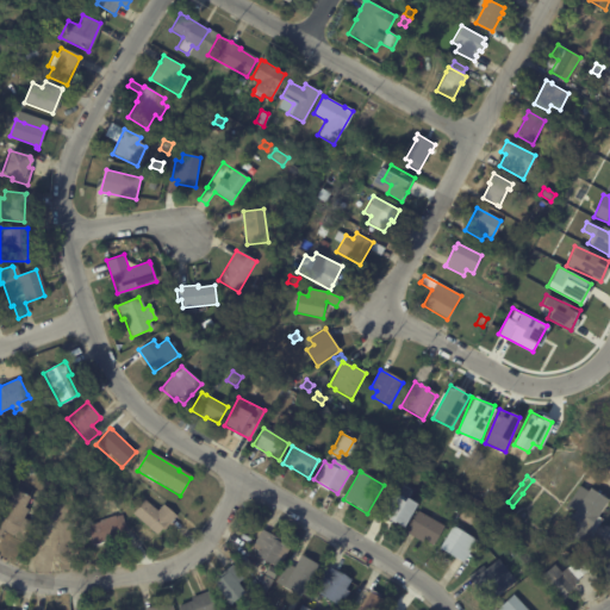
[(583,535),(566,524),(591,489),(608,500),(584,535),(583,535)]
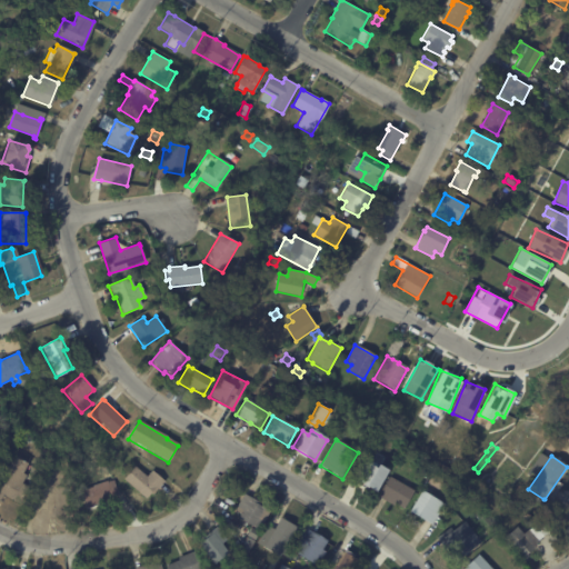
[(19,505),(0,493),(0,476),(6,466),(8,467),(12,458),(26,466),(21,473),(26,476),(21,485),(28,488),(19,505)]
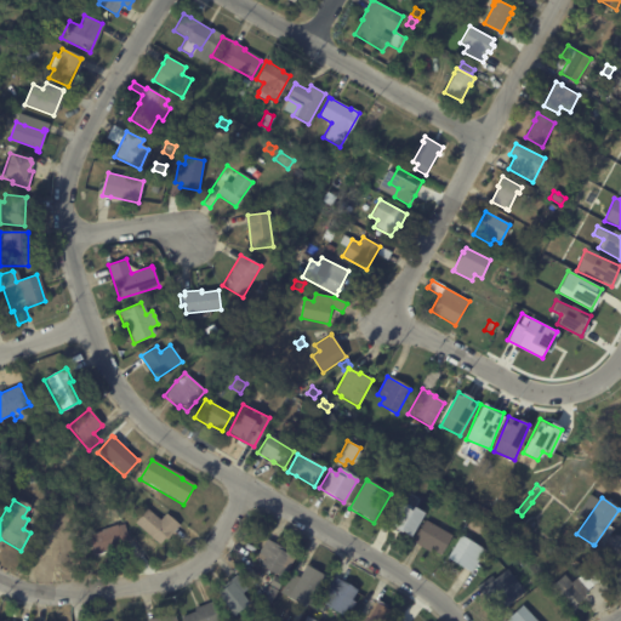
[(392,531),(382,525),(398,500),(421,514),(405,539),(392,531)]
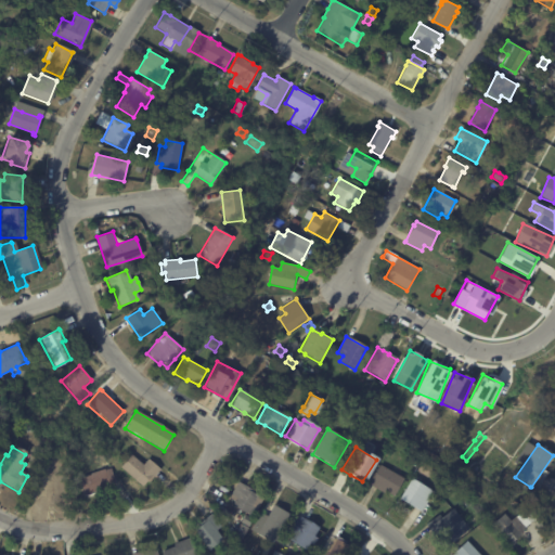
[(158,470),(143,488),(120,467),(130,455),(143,467),(150,460),(159,469),(158,470)]
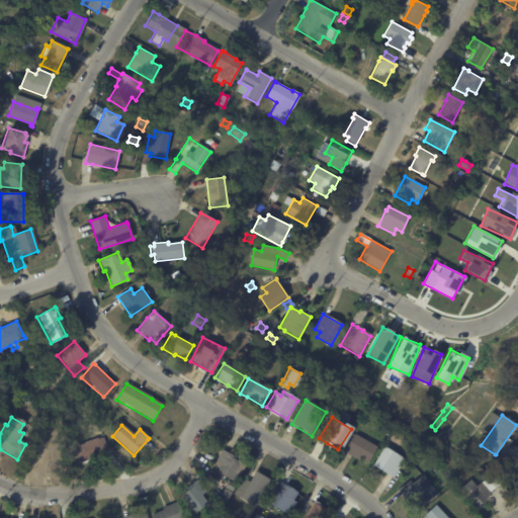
[(352,457),(344,452),(355,434),(377,447),(367,463),(360,460),(359,461),(352,457)]
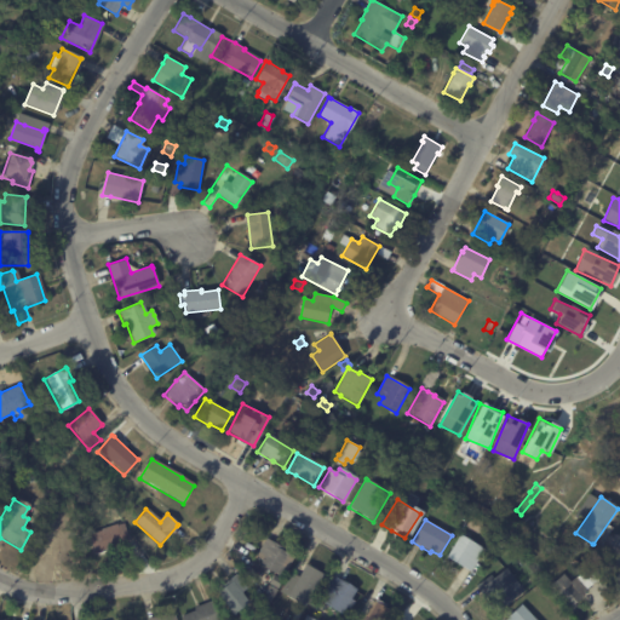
[(130,541),(130,544),(92,555),(86,535),(101,532),(101,529),(116,524),(118,526),(124,523),(130,541)]
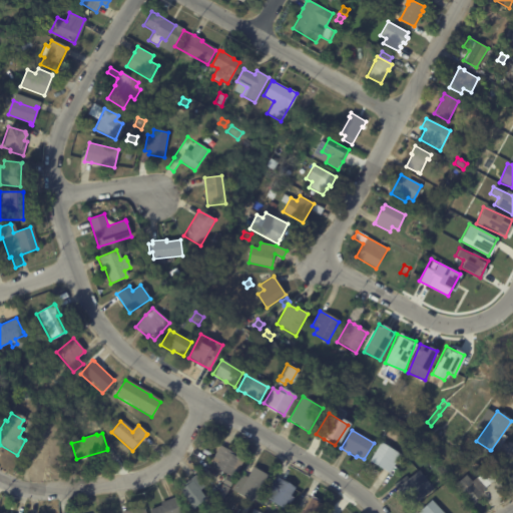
[(414,448),(409,443),(413,438),(419,442),(414,448)]
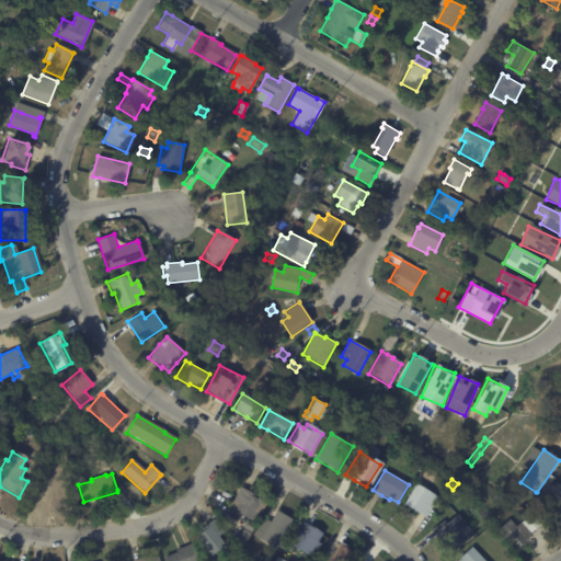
[(57,484),(53,507),(46,506),(46,504),(30,501),(34,483),(39,484),(39,481),(57,484)]
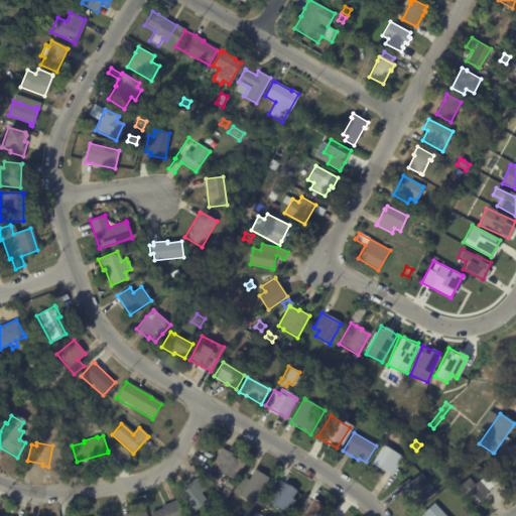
[(435,442),(444,450),(433,464),(424,456),(435,442)]
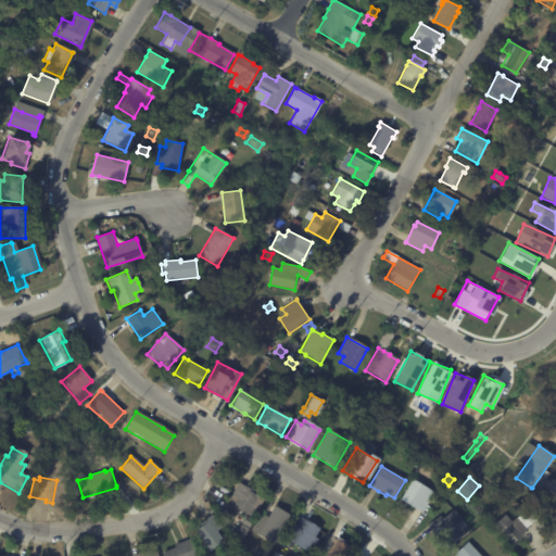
[(413,480),(434,493),(426,507),(419,504),(416,510),(400,501),(412,480),(413,480)]
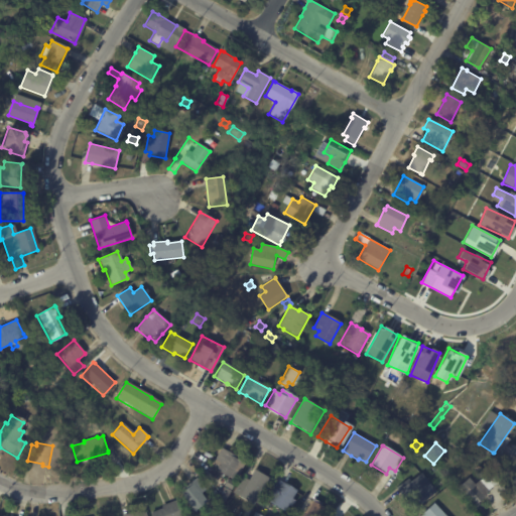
[(223,449),(233,455),(232,458),(244,465),(234,482),(215,472),(218,467),(213,464),(221,448),(223,449)]
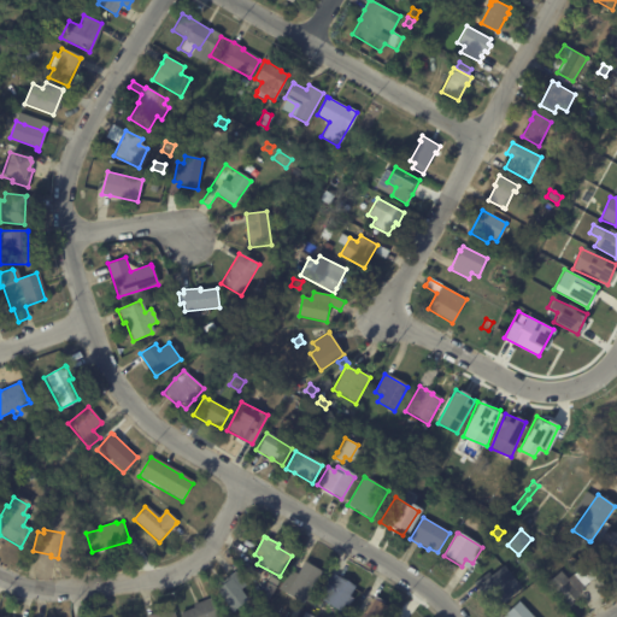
[(304,563),(319,571),(306,597),(295,591),(293,594),(287,592),(304,563)]
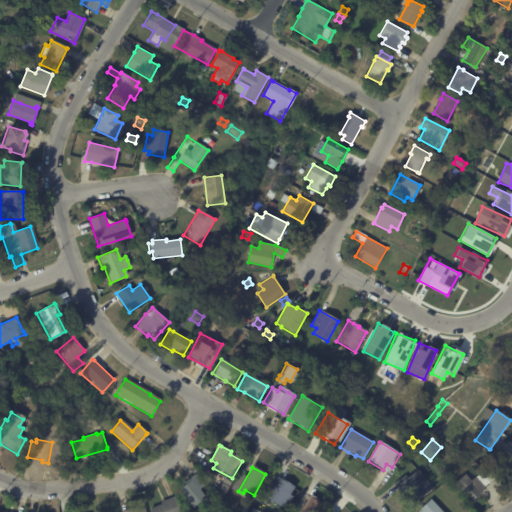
[(425,494),(411,504),(403,493),(401,495),(393,484),(406,475),(408,477),(418,470),(432,489),(425,494)]
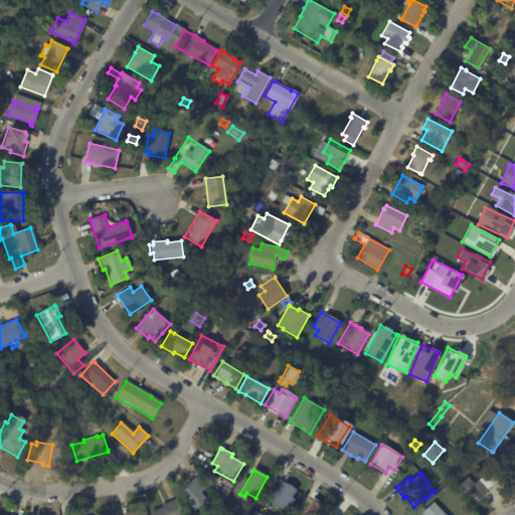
[(493,479),(497,484),(489,491),(490,493),(480,502),(482,504),(474,510),(457,489),(469,479),(474,486),(479,482),(480,482),(489,475),(493,479)]
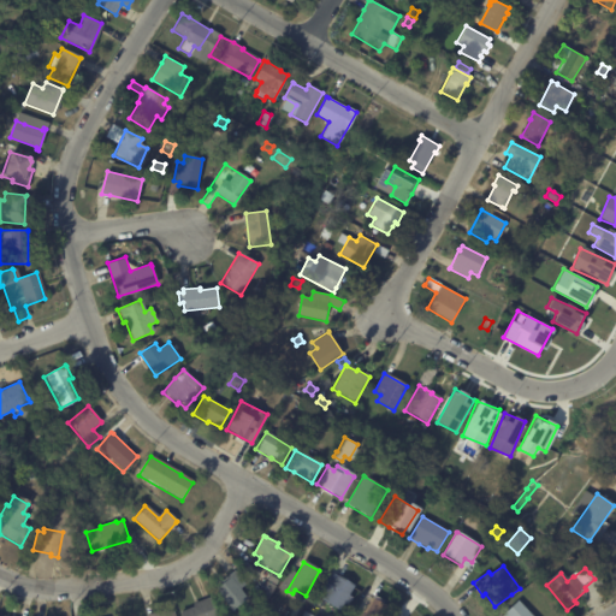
[(235,572),(246,586),(240,590),(247,600),(231,612),(214,590),(220,586),(218,584),(234,570),(235,572)]
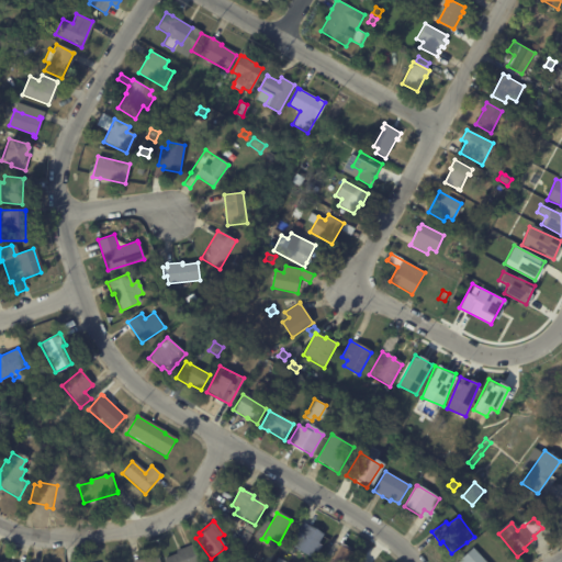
[(303,523),(323,535),(317,543),(321,546),(316,553),(313,551),(310,558),(288,544),(301,521),(303,523)]
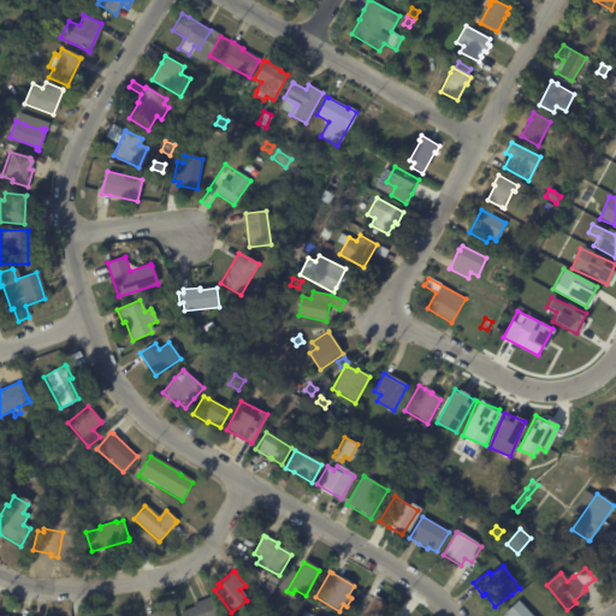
[(368,593),(383,602),(381,604),(388,608),(383,615),(361,615),(363,611),(359,609),(367,593),(368,593)]
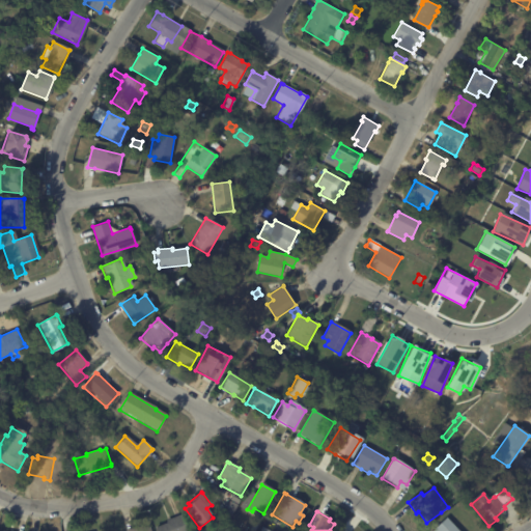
[(182,515),(187,530),(154,530),(154,529),(166,524),(165,521),(180,514),(182,515)]
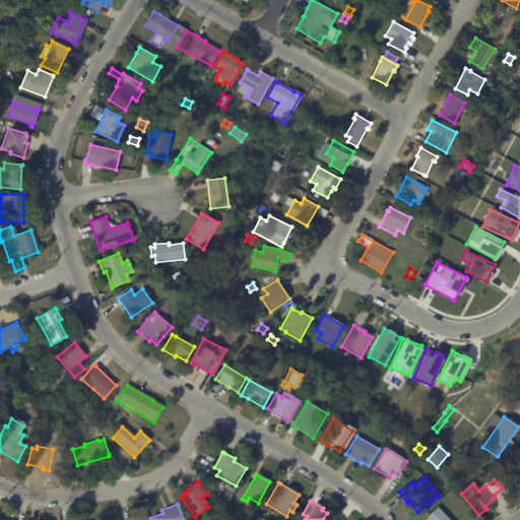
[(426,519),(425,519),(437,508),(447,519),(426,519)]
